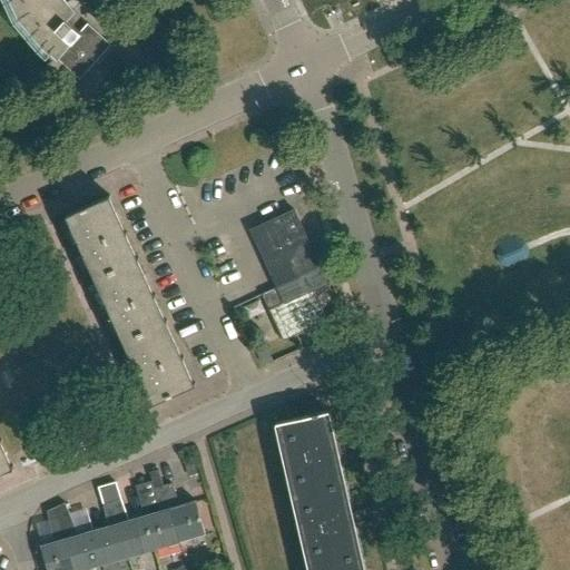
[(80,32),(67,20),(76,10),(75,10),(67,0),(10,0),(19,18),(42,46),(57,58),(56,58),(79,80),(111,46),(88,23),(80,32)]
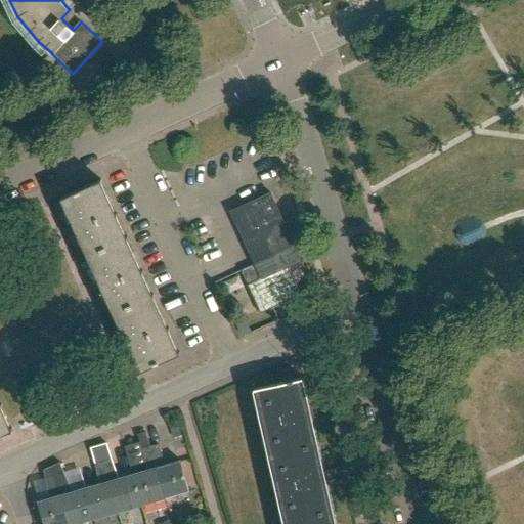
[(86,256),(126,237),(100,179),(59,198),(59,199),(67,214),(75,232),(86,256)]
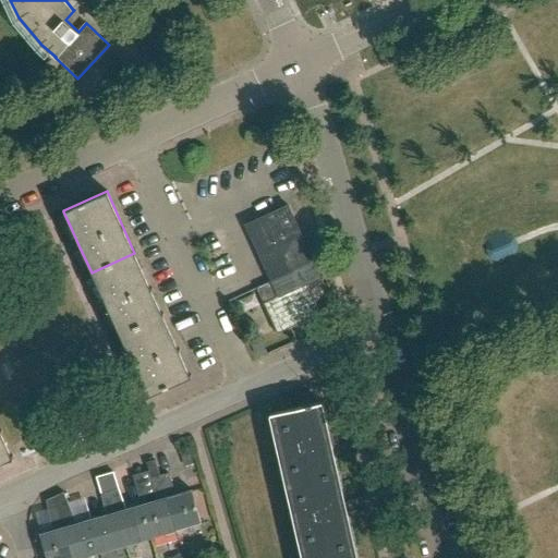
[(263,303),(269,318),(277,334),(319,314),(306,283),(320,277),(319,276),(288,204),(245,223),(255,245),(271,281),(278,295),(263,303)]
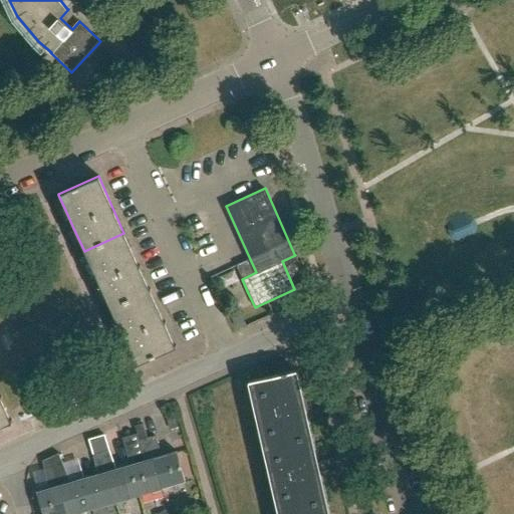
[(109,307),(150,289),(123,233),(84,251),(94,275),(99,285),(109,307)]
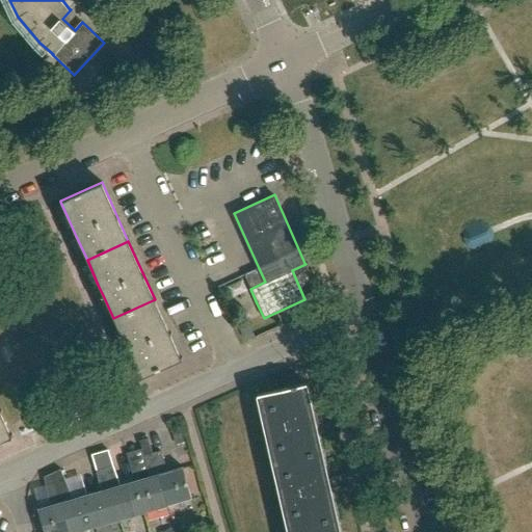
[(155,299),(113,318),(126,344),(129,353),(140,377),(182,357),(155,299)]
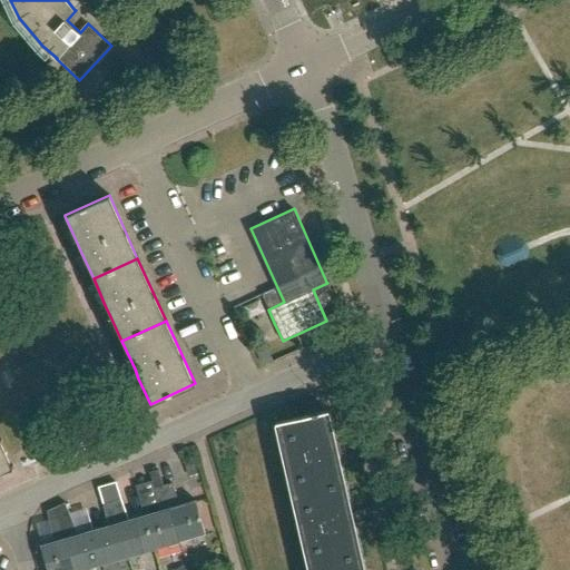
[(292,493),(344,482),(337,451),(335,443),(327,410),(308,414),(276,422),(292,493)]
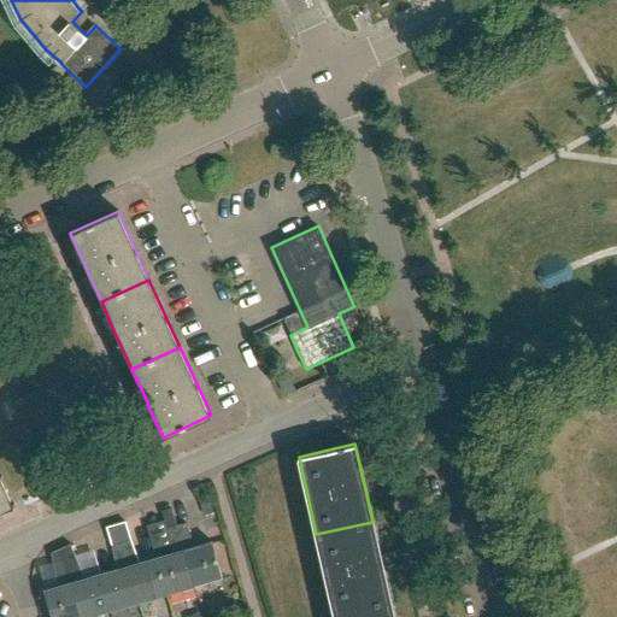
[(0,474),(0,510),(13,505),(10,495),(0,474)]
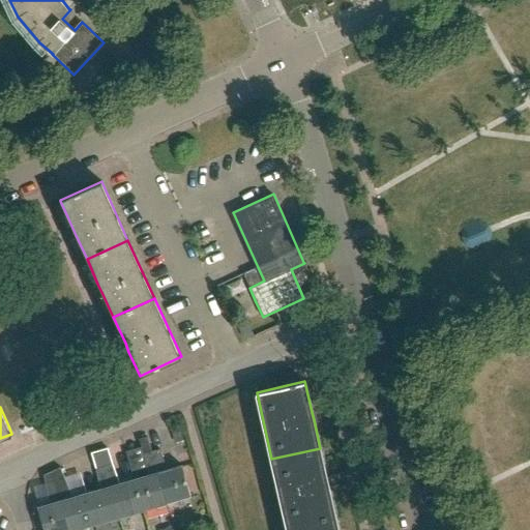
[(166,502),(150,450),(146,436),(138,438),(143,453),(144,457),(146,469),(150,468),(151,473),(133,478),(142,509),(166,502)]
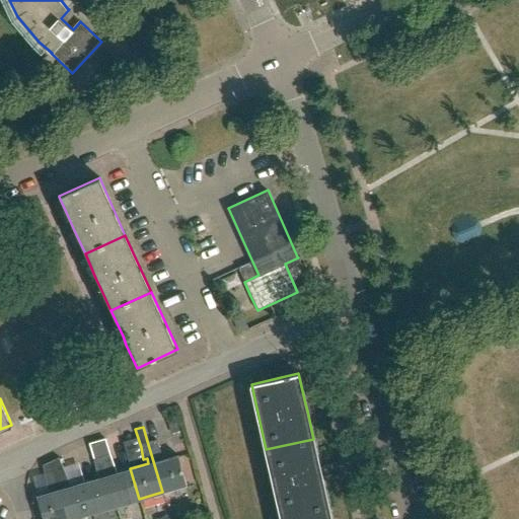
[(147,441),(162,492),(186,485),(176,455),(159,460),(158,456),(161,454),(156,443),(157,442),(156,439),(147,441)]
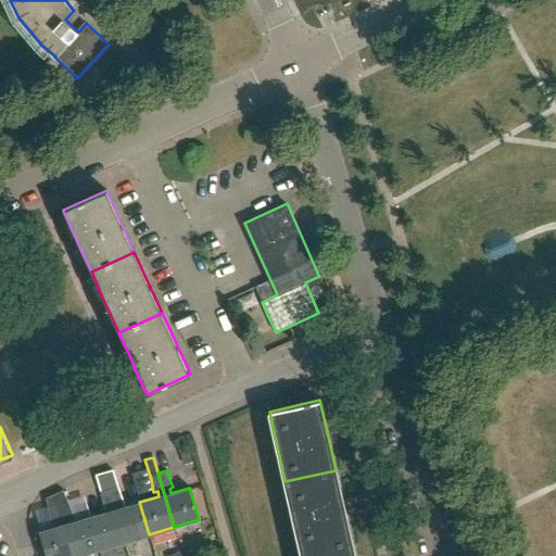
[(301,551),(351,540),(344,510),(343,503),(336,470),(285,481),(301,551)]
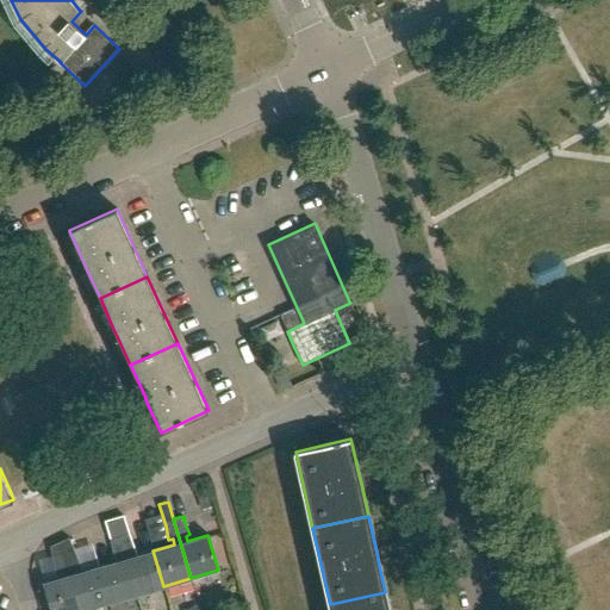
[(163,586),(153,551),(132,556),(131,552),(134,549),(130,536),(129,531),(118,535),(136,595),(163,586)]
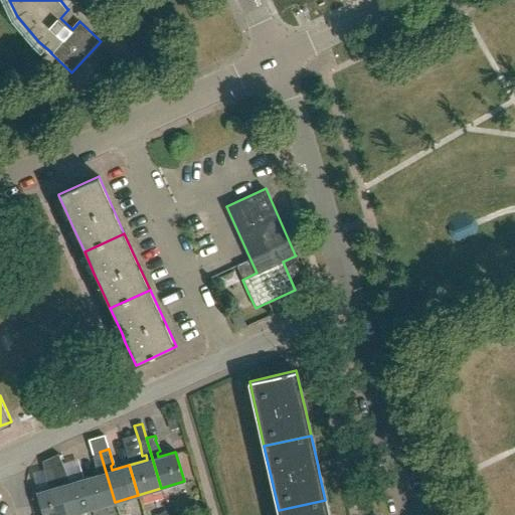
[(92,509),(115,502),(100,452),(93,454),(94,458),(96,469),(100,469),(101,474),(82,479),(92,509)]
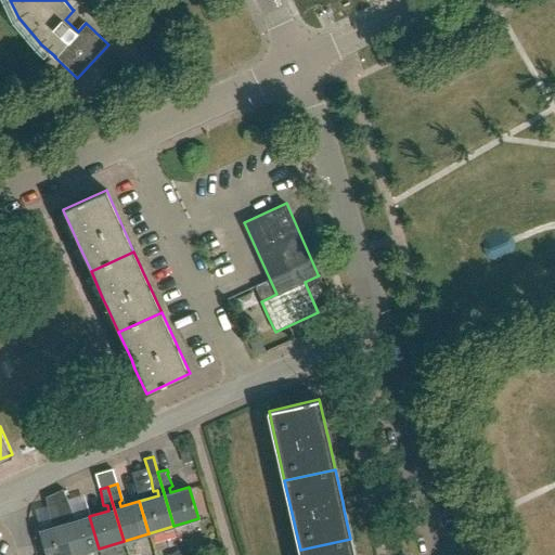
[(73,554),(74,554),(99,549),(89,516),(71,520),(69,516),(73,514),(68,502),(63,488),(55,492),(73,554)]
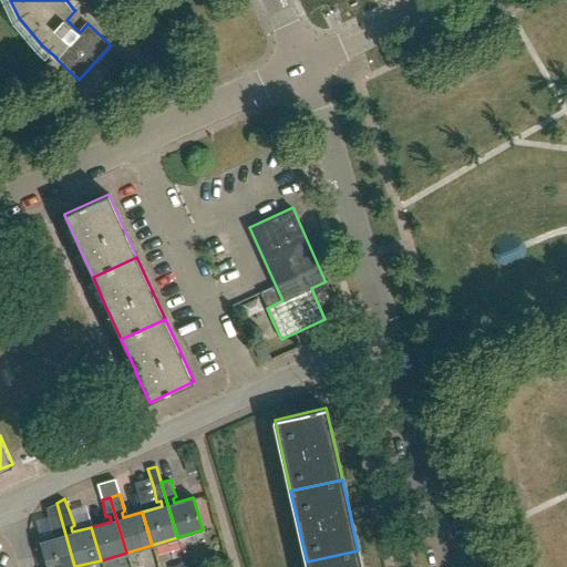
[(45,566),(74,566),(57,503),(48,506),(52,518),(54,532),(58,531),(60,536),(39,543),(45,566)]
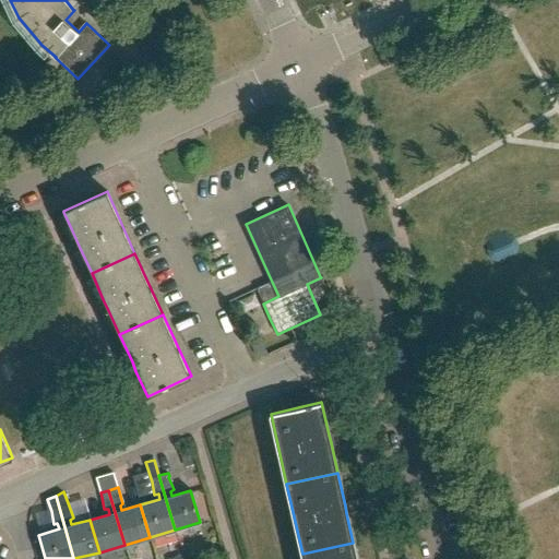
[(304,558),(356,558),(353,543),(302,554),(304,558)]
